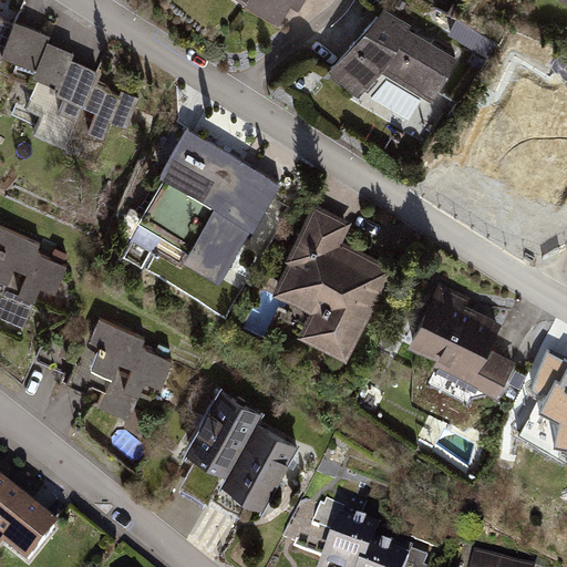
[(237,0),(276,24),(290,0),(237,0)]
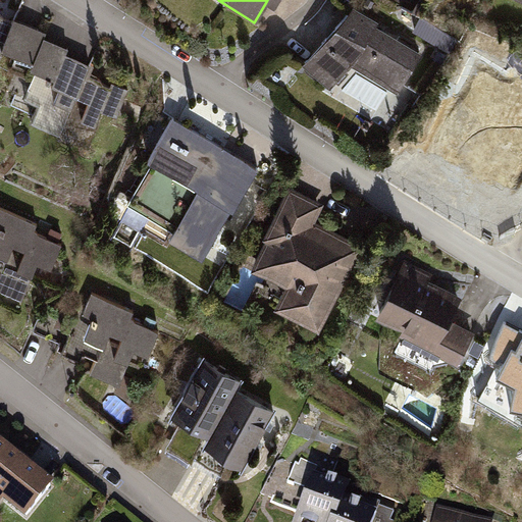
[(353,10),(301,63),(330,92),(354,67),(403,95),(427,53),(353,10)]
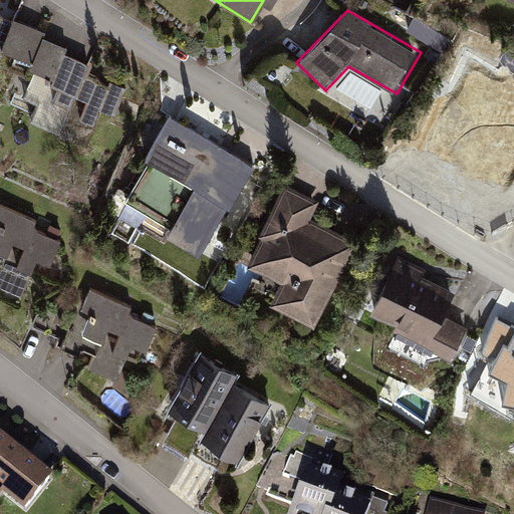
[(0,57),(5,44),(18,50),(14,59),(32,66),(42,42),(36,39),(39,31),(0,14),(0,57)]
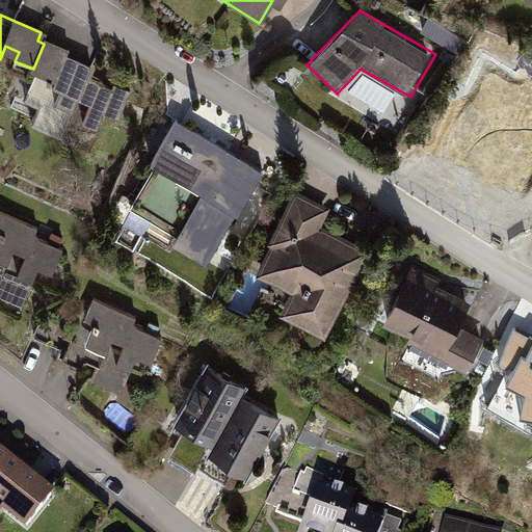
[(46,40),(44,44),(33,69),(37,71),(24,102),(37,107),(30,125),(89,149),(99,128),(84,122),(92,104),(78,98),(91,65),(67,55),(70,50),(46,40)]
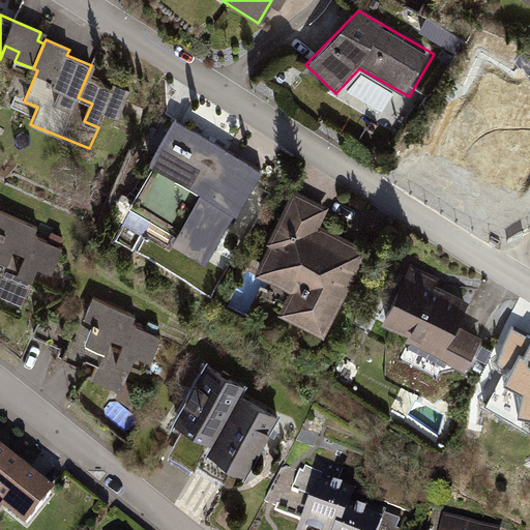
[(96,67),(91,65),(78,97),(92,104),(84,121),(98,127),(106,110),(120,117),(131,92),(115,85),(113,89),(91,79),(96,67)]
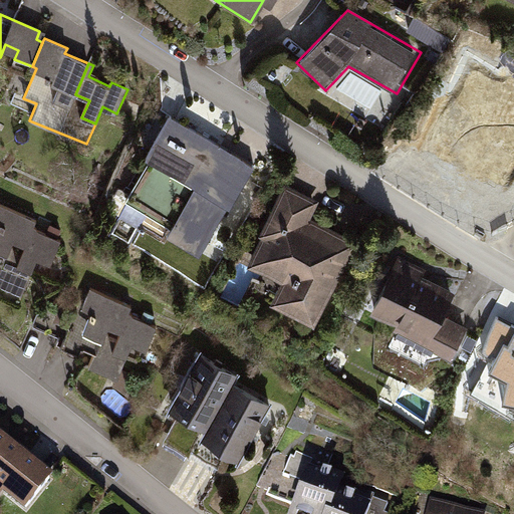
[(513,89),(486,76),(463,123),(513,148),(513,89)]
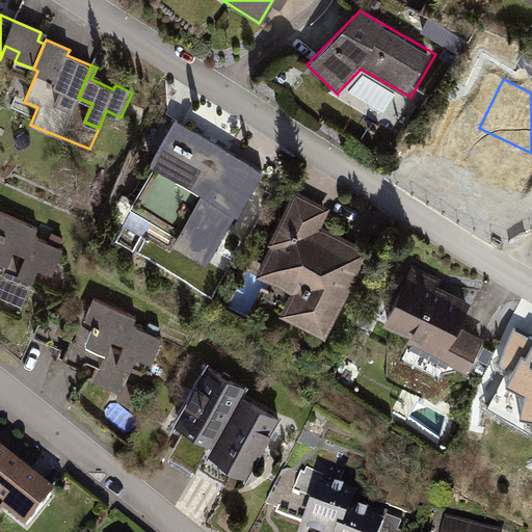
[(180,120),(124,206),(209,260),(264,173),(180,120)]
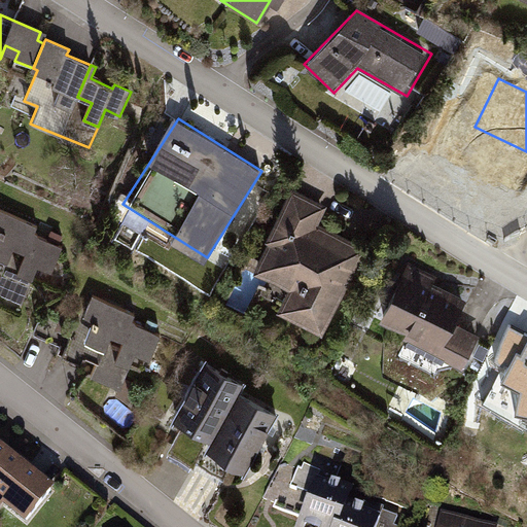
[(326,211),(289,192),(250,271),(288,290),(277,314),(313,332),(353,250),(316,232),(326,211)]
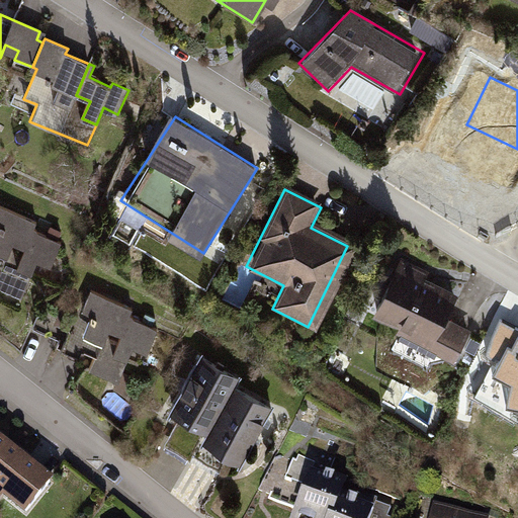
[(0,206),(0,232),(3,234),(0,240),(0,253),(6,256),(12,242),(26,248),(18,267),(32,273),(38,261),(51,267),(61,243),(32,231),(36,223),(0,206)]
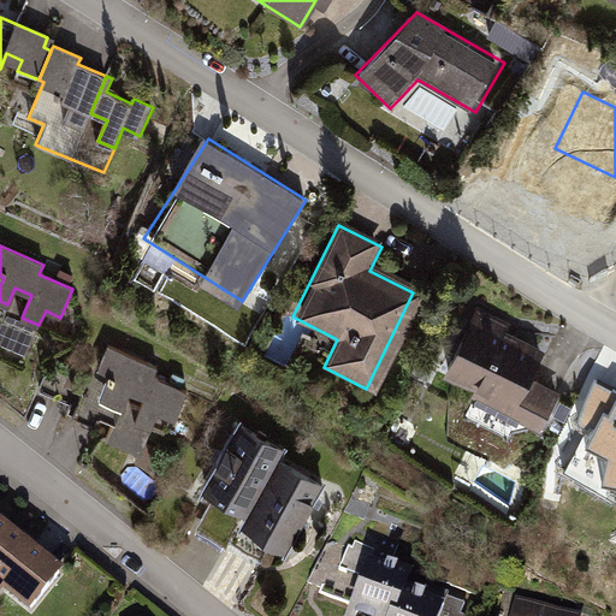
[(0,301),(0,285),(4,278),(0,276),(0,343),(27,355),(39,325),(22,318),(31,295),(15,288),(7,304),(0,301)]
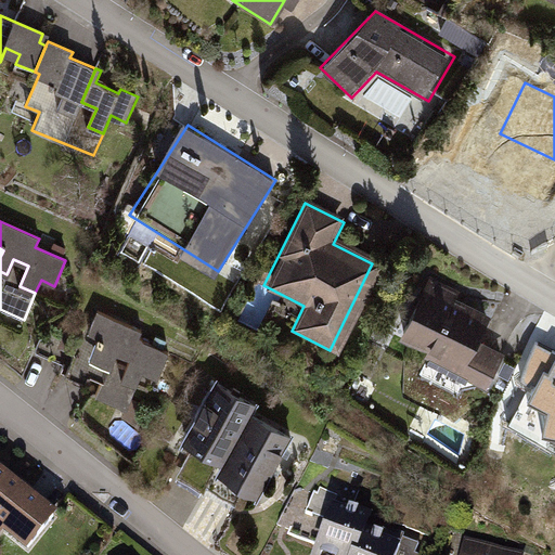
[(435,276),(402,336),(468,372),(501,311),(435,276)]
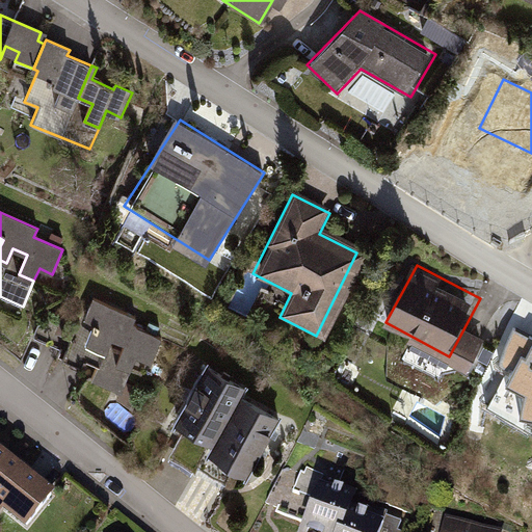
[(95,301),(87,318),(101,324),(91,346),(107,352),(112,340),(125,345),(116,364),(131,370),(137,357),(152,364),(163,339),(132,325),(135,319),(95,301)]
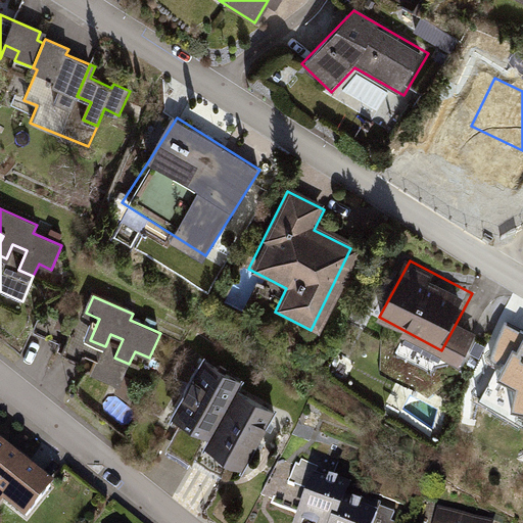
[(97,359),(105,346),(90,340),(99,319),(86,313),(80,311),(62,352),(83,362),(87,353),(97,359)]
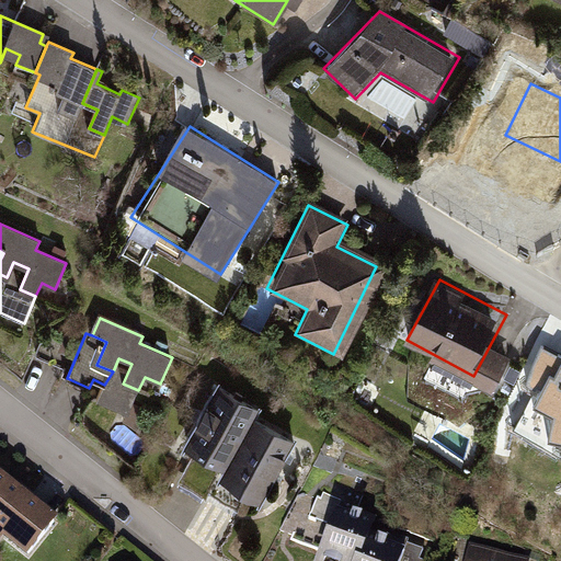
[(560,358),(554,356),(534,408),(560,420),(560,358)]
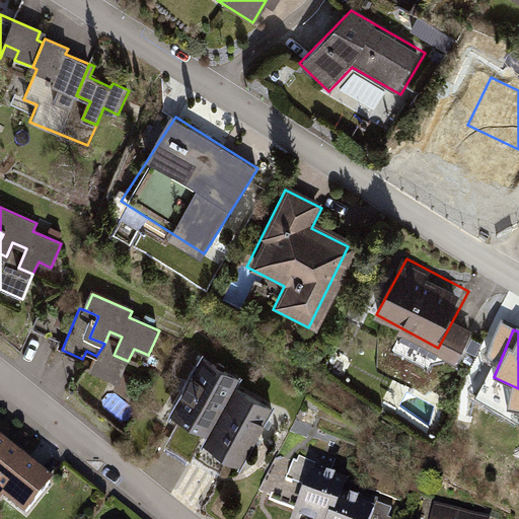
[(122,337),(109,331),(104,344),(96,356),(91,369),(119,382),(128,361),(114,355),(122,337)]
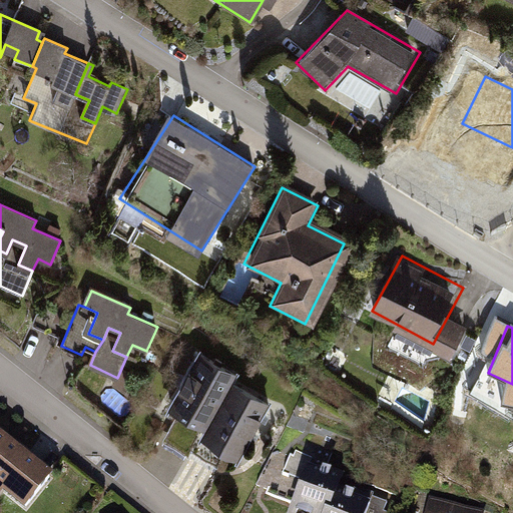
[(200,353),(170,406),(181,412),(167,435),(193,449),(232,383),(237,375),(200,353)]
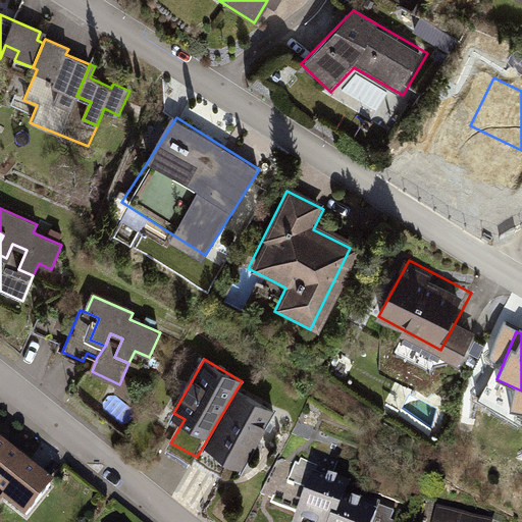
[(273,410),(237,389),(197,457),(195,460),(221,474),(229,459),(242,466),(273,410)]
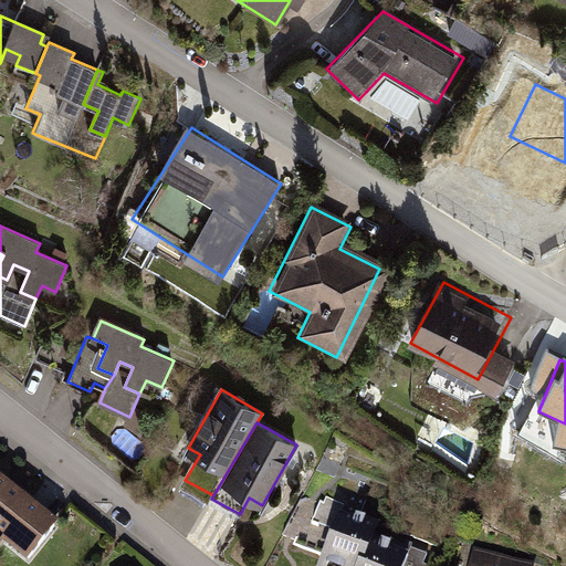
[(0,479),(0,547),(20,564),(53,524),(0,479)]
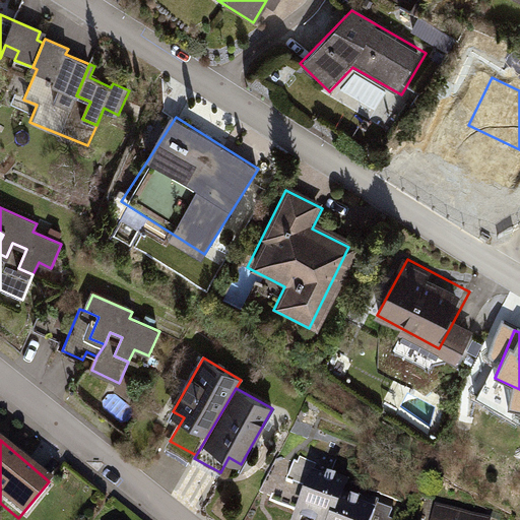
[(349,482),(311,467),(290,519),(293,519),(366,519),(369,513),(341,502),(349,482)]
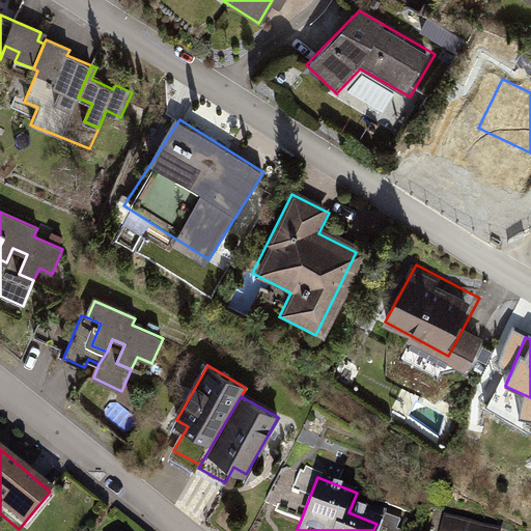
[(501,530),(442,519),(439,530),(501,530)]
